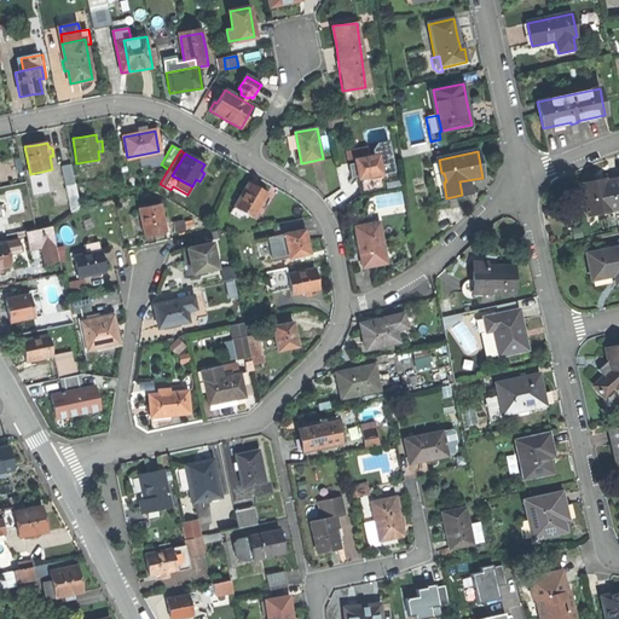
[(357,172),(358,179),(382,174),(379,155),(354,160),(357,172)]
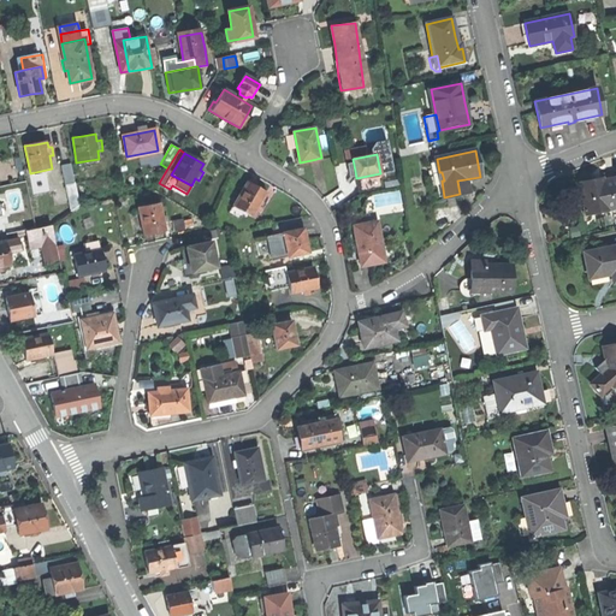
[(61,166),(65,184),(73,182),(70,165),(61,166)]
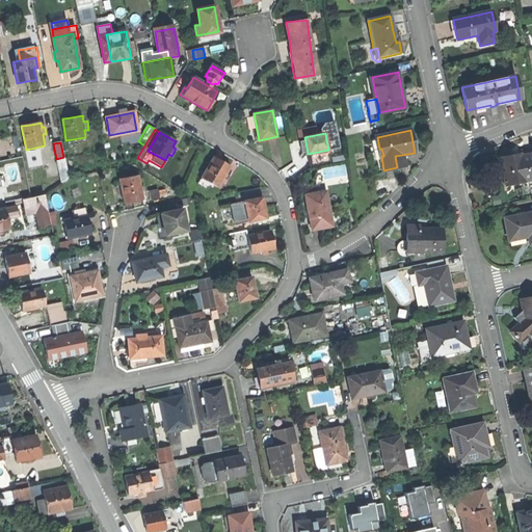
[(329,150),(328,150),(308,154),(311,166),(333,162),(329,150)]
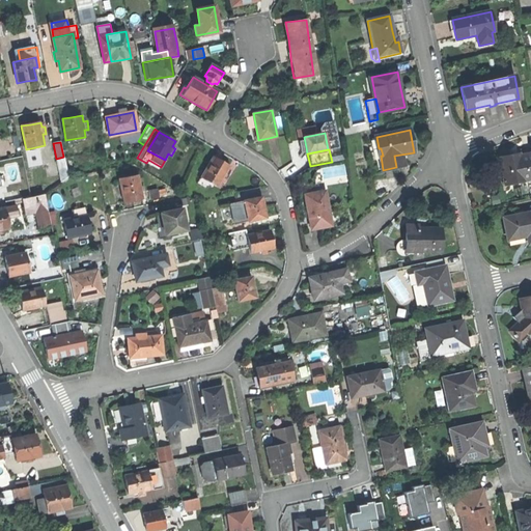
[(500,158),(505,184),(530,178),(530,152),(525,155),(519,156),(519,154),(500,158)]
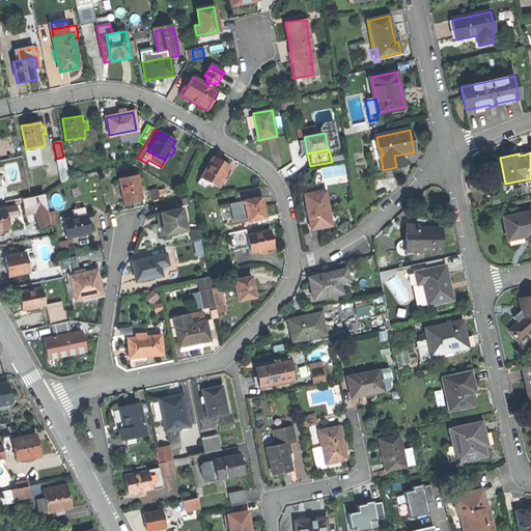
[(66,173),(63,157),(56,159),(59,174),(66,173)]
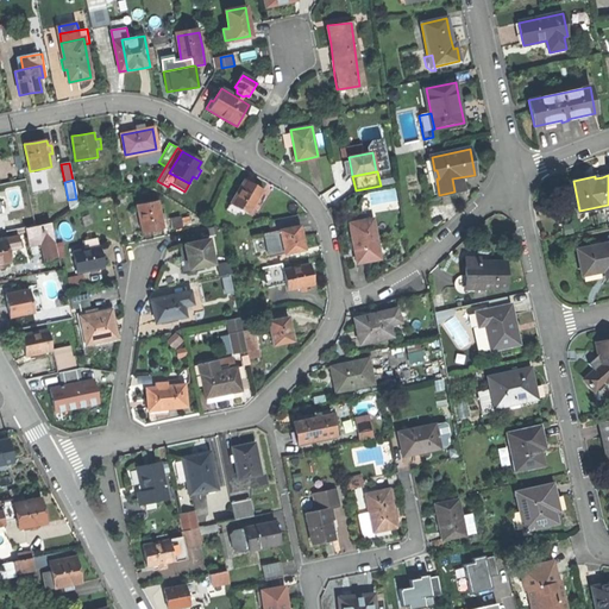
[(231,203),(250,214),(263,190),(253,186),(244,180),(237,194),(231,203)]
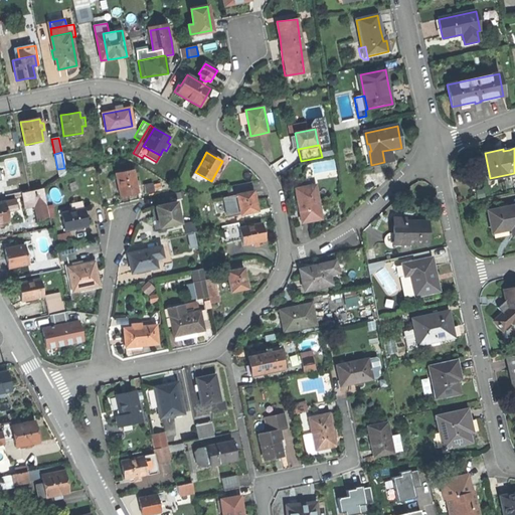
[(0,181),(2,181),(1,179),(0,172),(0,170),(9,169),(7,160),(0,161),(0,181)]
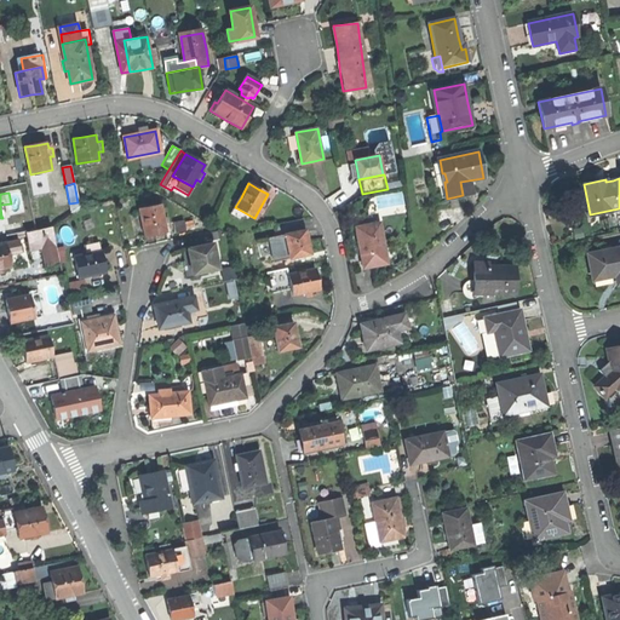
[(230,206),(235,207),(241,197),(236,195),(230,206)]
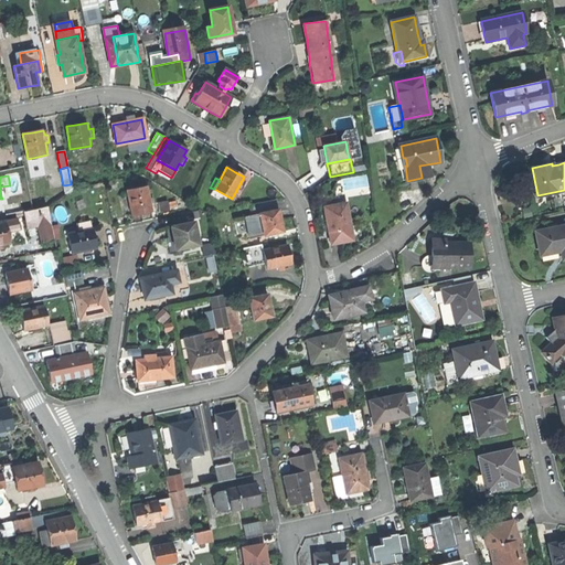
[(126,191),(131,215),(140,213),(151,211),(146,187),(126,191)]
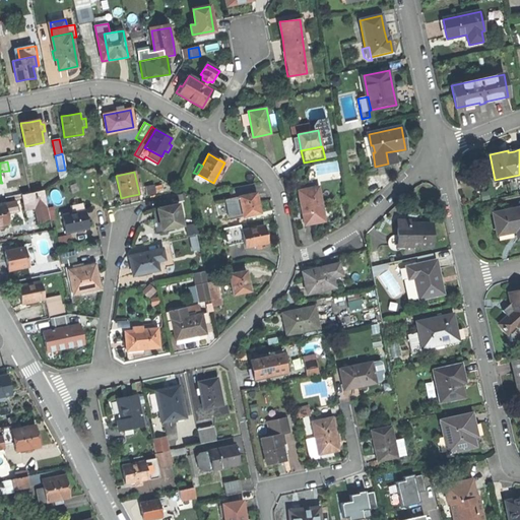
[(5,198),(21,194),(18,177),(1,181),(2,183),(5,198)]
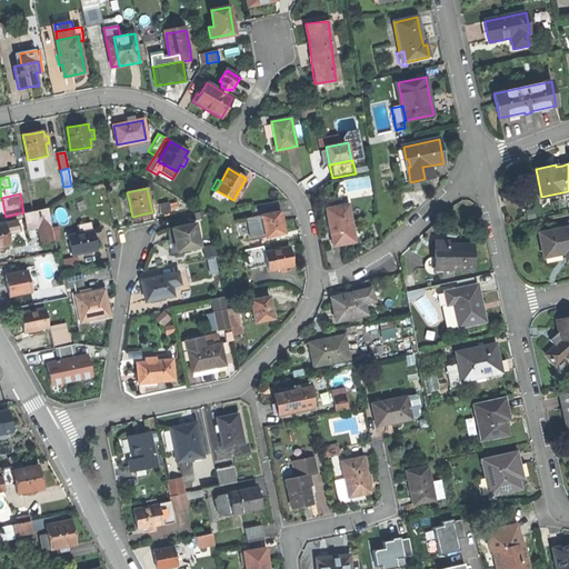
[(261,210),(262,216),(279,212),(277,201),(260,205),(261,210)]
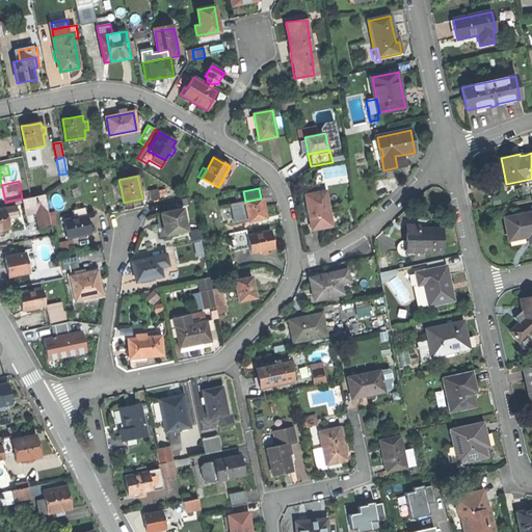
[(309,212),(312,230),(331,227),(330,222),(329,214),(326,191),(307,194),(309,212)]
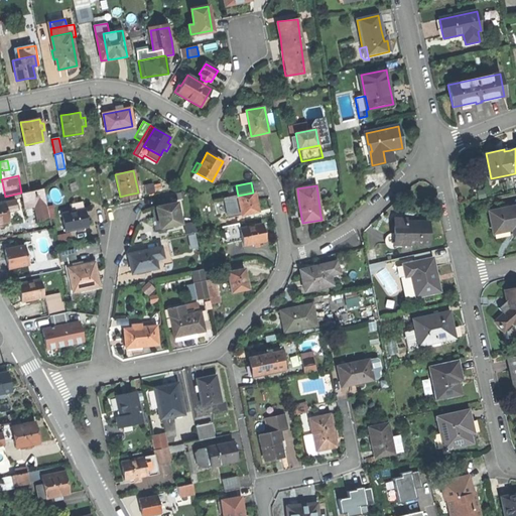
[(21,192),(25,210),(34,208),(33,202),(44,200),(42,188),(21,192)]
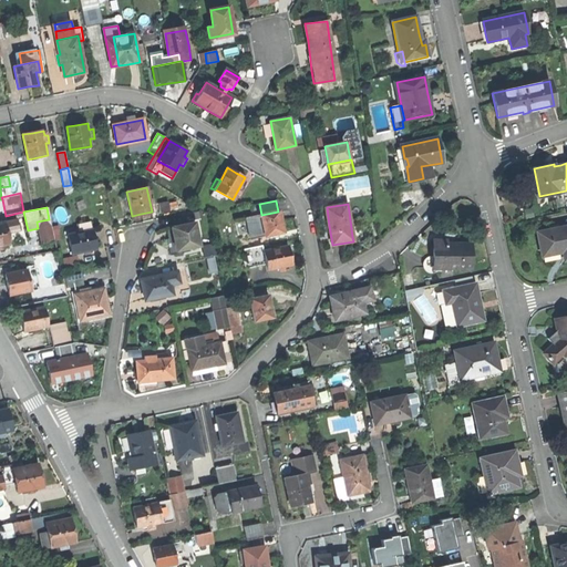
[(261,215),(260,215),(265,237),(282,233),(280,223),(278,212),(261,215)]
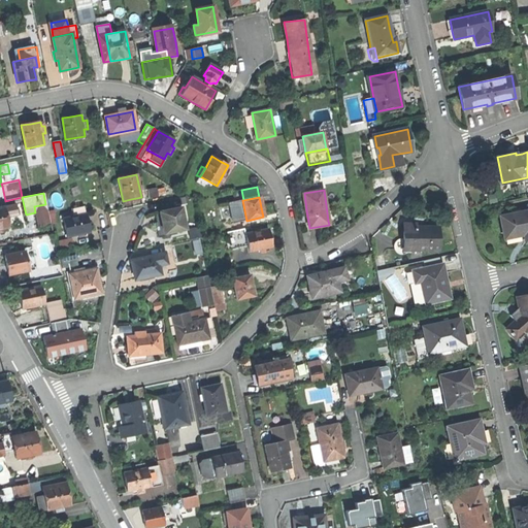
[(233,223),(246,221),(242,200),(229,203),(233,223)]
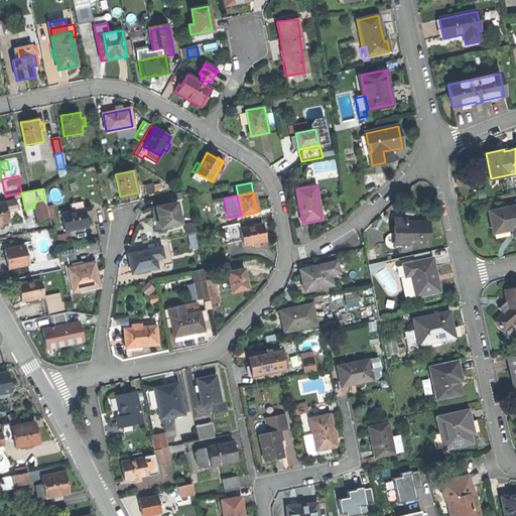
[(224,219),(228,218),(224,199),(214,201),(216,213),(219,213),(224,219)]
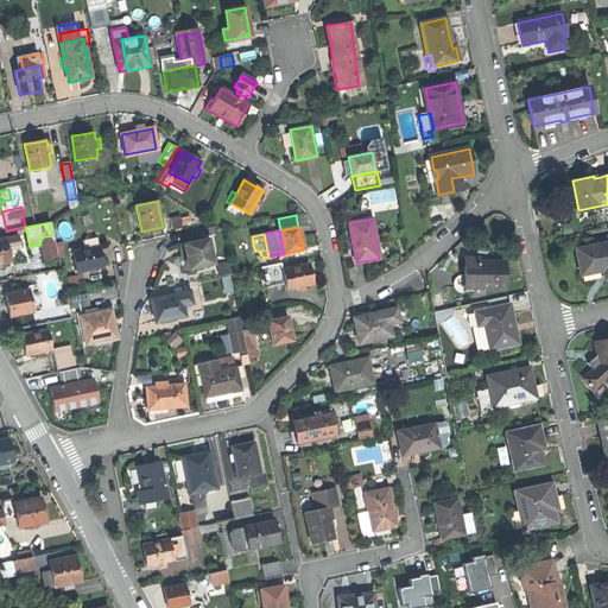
[(57,258),(52,235),(39,238),(40,245),(44,260),(57,258)]
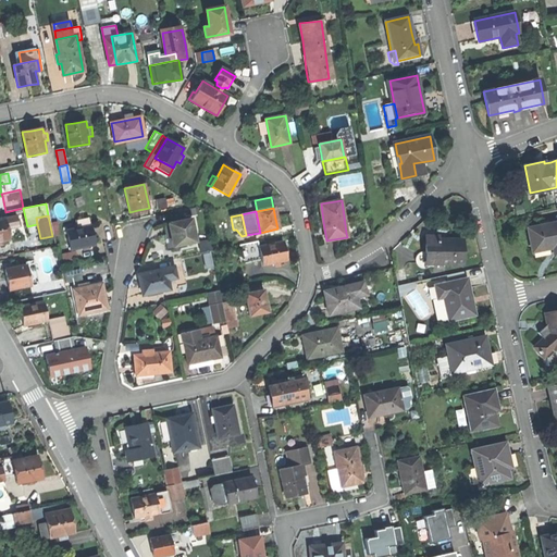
[(0,243),(1,243),(10,240),(8,230),(19,227),(16,217),(0,220),(0,243)]
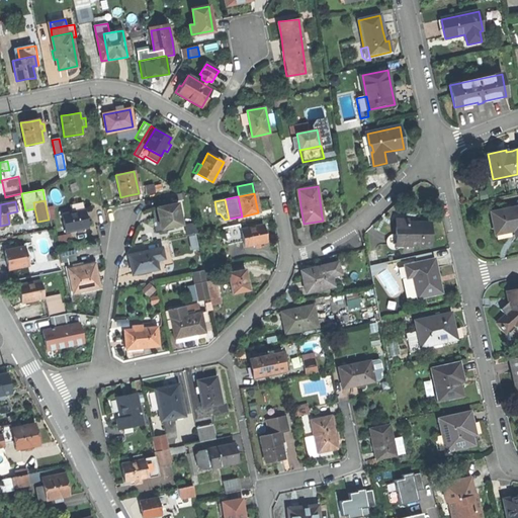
[(70,207),(71,212),(83,209),(82,202),(70,204),(70,207)]
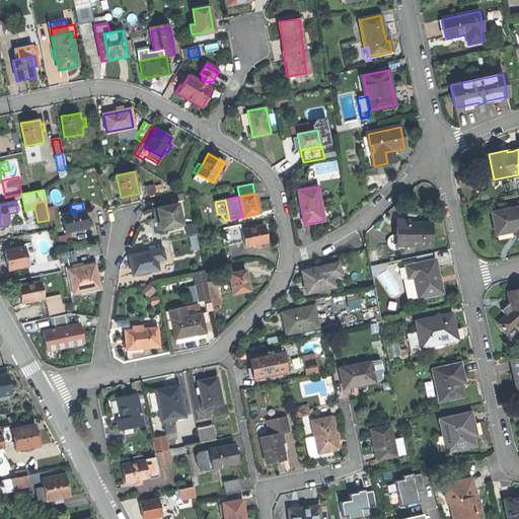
[(159,218),(161,229),(181,225),(177,205),(157,209),(159,218)]
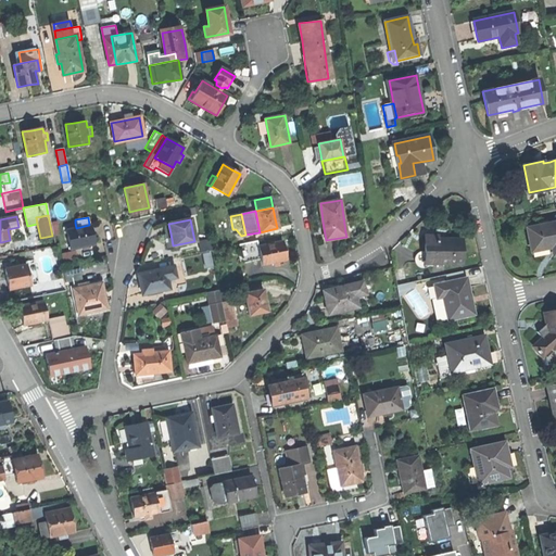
[(555,220),(526,227),(531,251),(551,247),(555,245),(555,248),(555,220)]
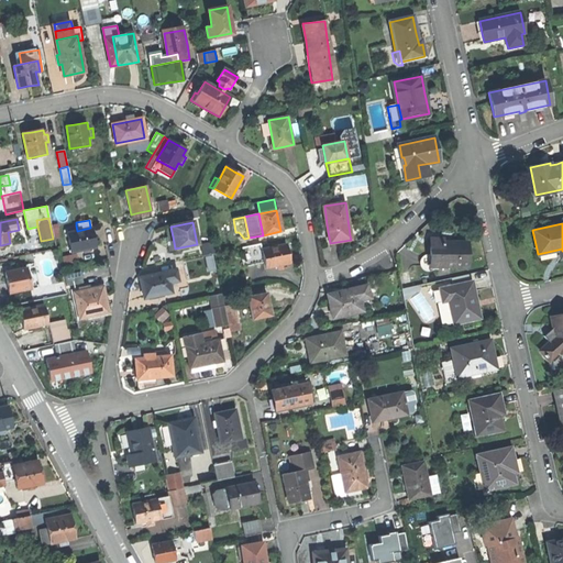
[(357,224),(349,227),(350,235),(360,234),(357,224)]
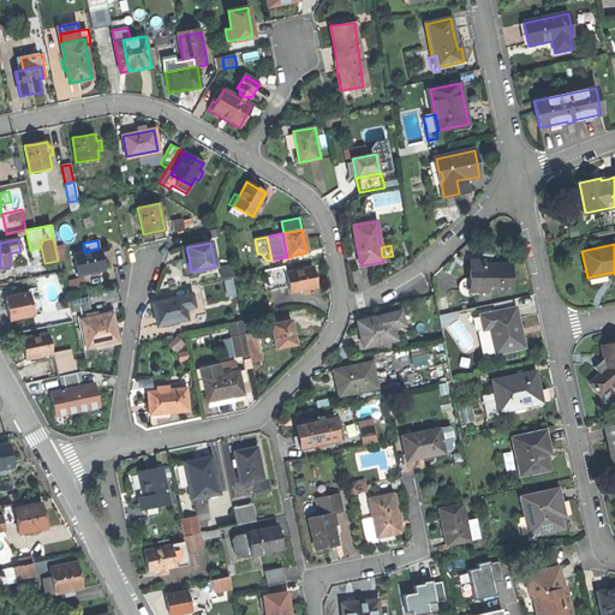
[(72,255),(77,276),(90,273),(91,276),(101,274),(100,272),(103,270),(101,260),(99,249),(84,252),(73,255),(72,255)]
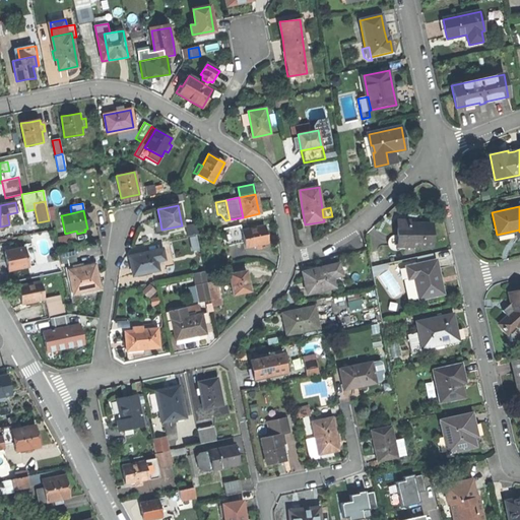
[(397,247),(432,248),(432,225),(417,225),(409,225),(409,222),(398,222),(397,247)]
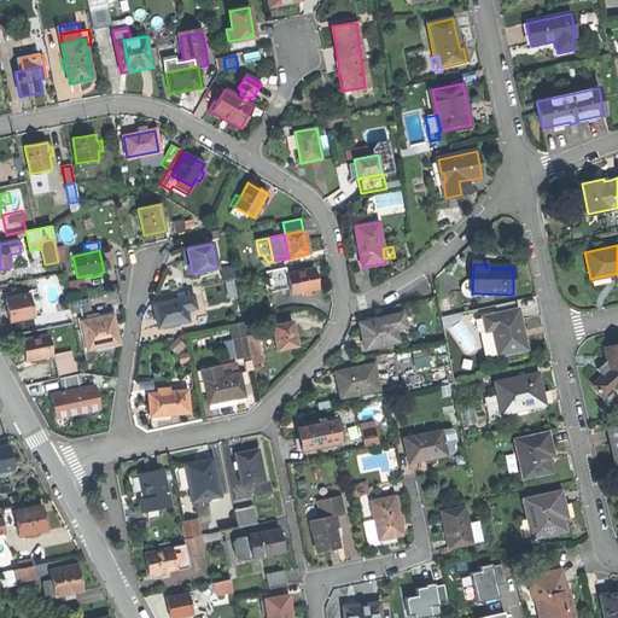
[(272,289),(291,285),(289,273),(287,267),(268,270),(272,289)]
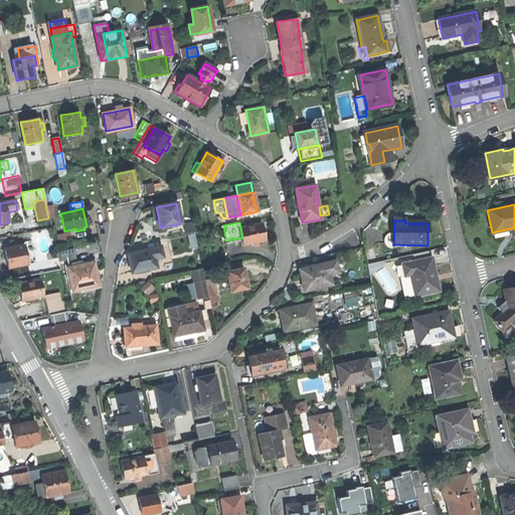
[(242,237),(243,245),(267,241),(265,232),(263,223),(240,227),(242,237)]
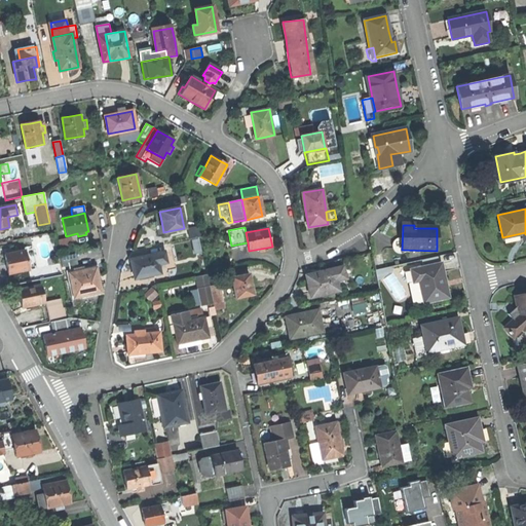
[(6,264),(7,274),(28,270),(24,250),(3,254),(6,264)]
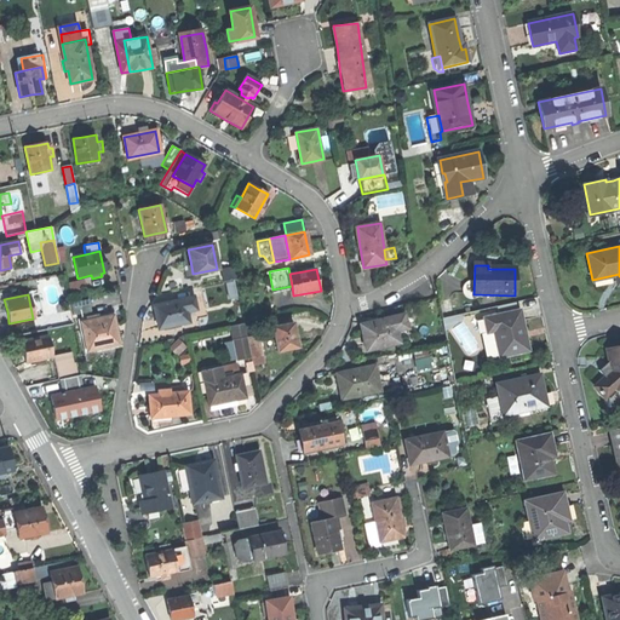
[(69,302),(72,314),(90,310),(87,298),(69,302)]
